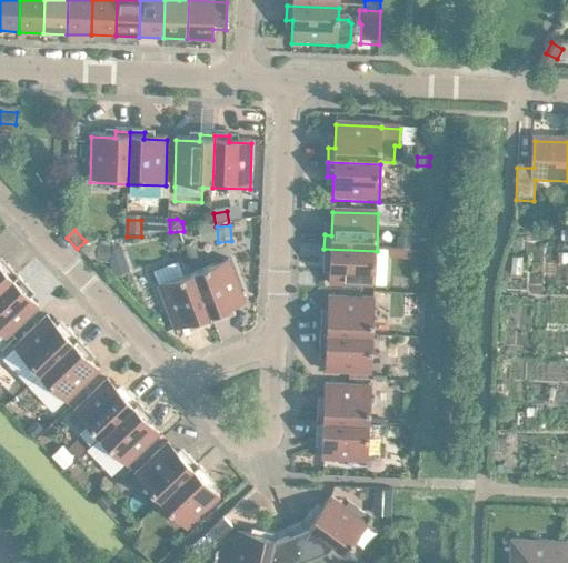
[(398,241),(398,251),(410,251),(411,241),(398,241)]
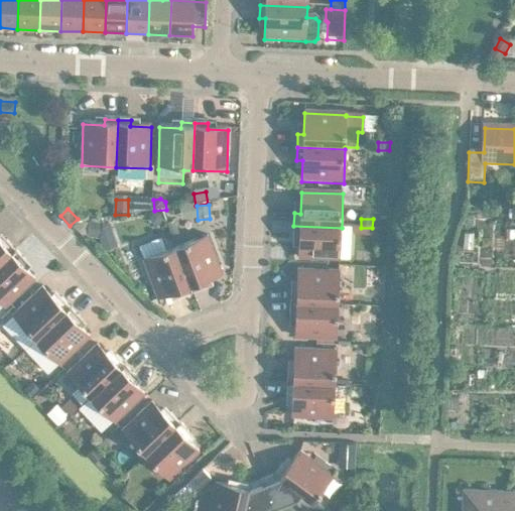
[(90,224),(87,240),(100,242),(102,226),(90,224)]
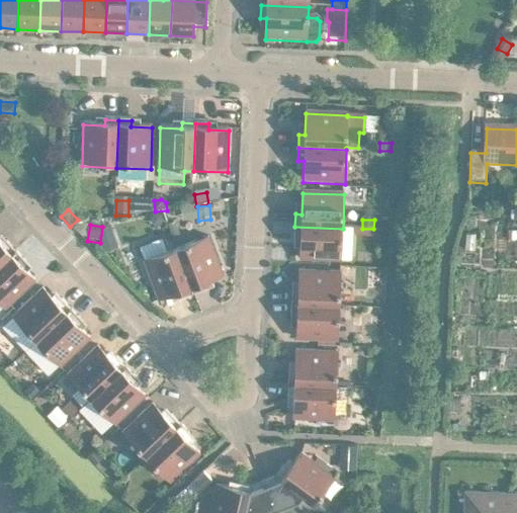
[(175,225),(168,228),(174,244),(181,242),(175,225)]
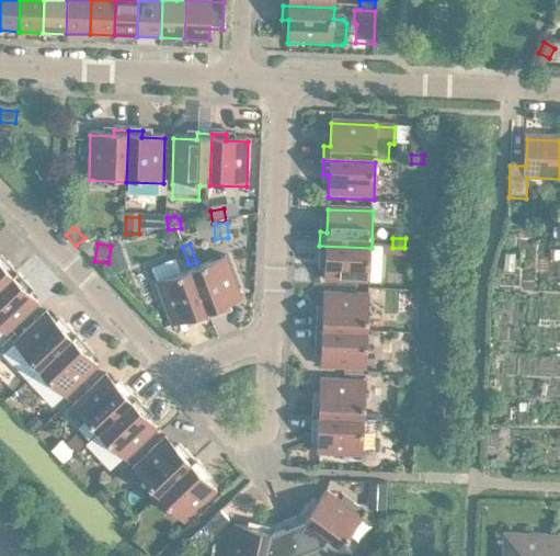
[(372,248),(319,246),(319,260),(326,261),(324,284),(369,285),(372,248)]
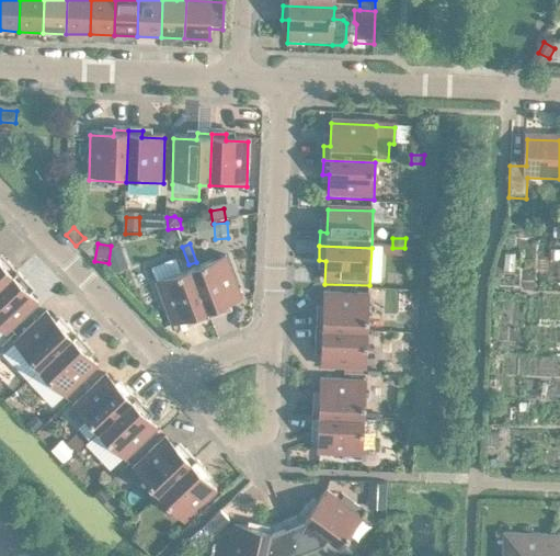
[(226,260),(191,272),(209,321),(223,316),(220,310),(241,302),(226,260)]
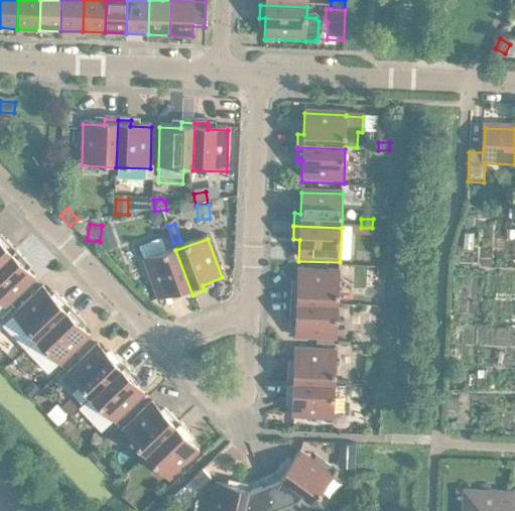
[(0,267),(16,252),(7,243),(2,247),(0,244),(0,267)]
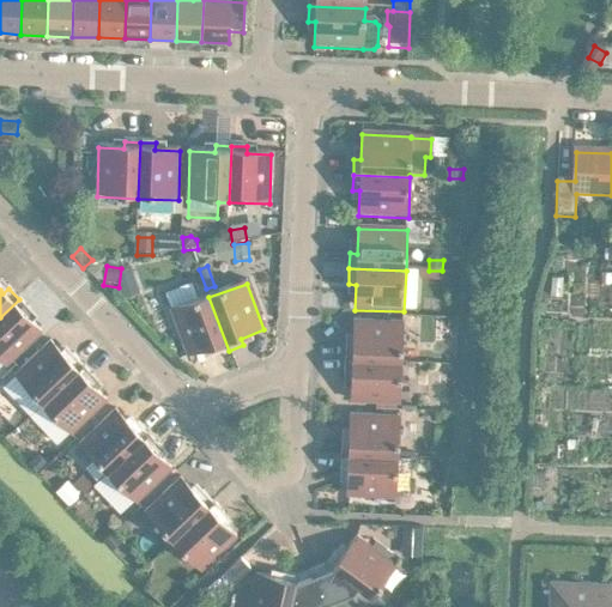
[(229,351),(208,297),(170,311),(188,358),(211,350),(214,356),(229,351)]
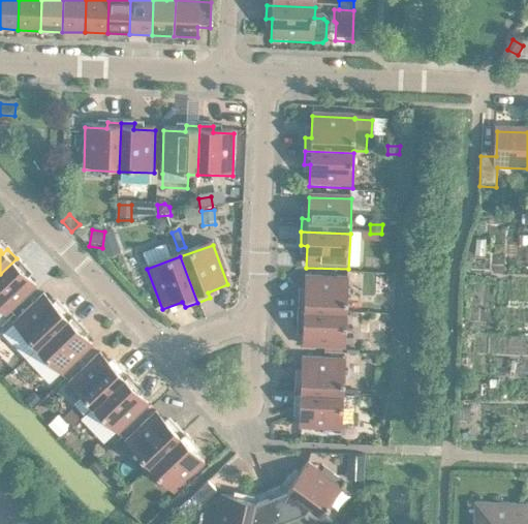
[(17,258),(0,274),(0,312),(5,318),(36,288),(21,273),(26,269),(17,258)]
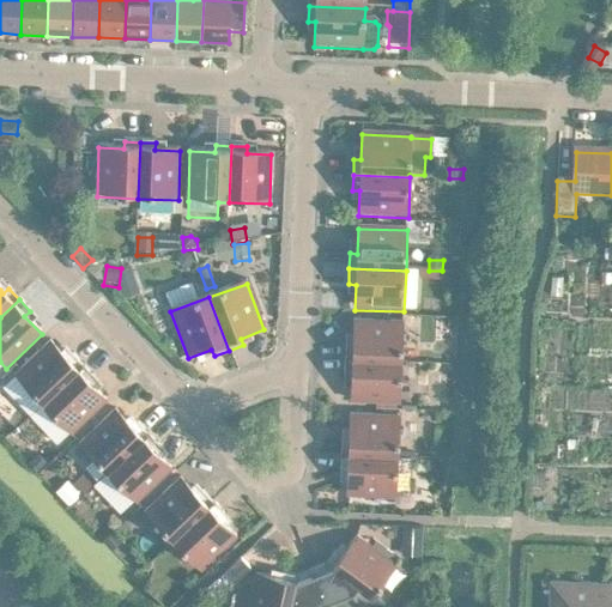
[(346,347),(345,363),(401,365),(404,325),(355,323),(353,347),(346,347)]
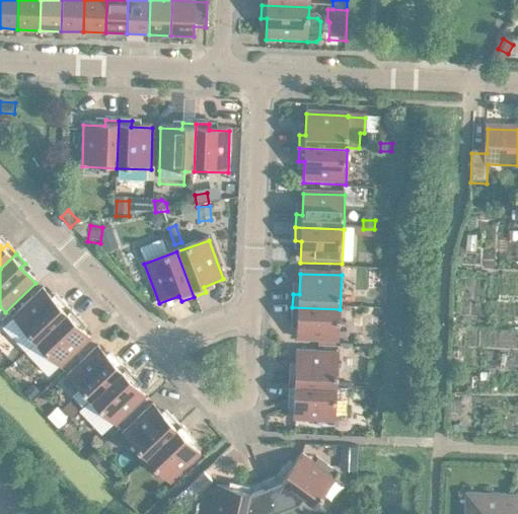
[(12,320),(37,345),(71,312),(62,302),(58,306),(43,291),(12,320)]
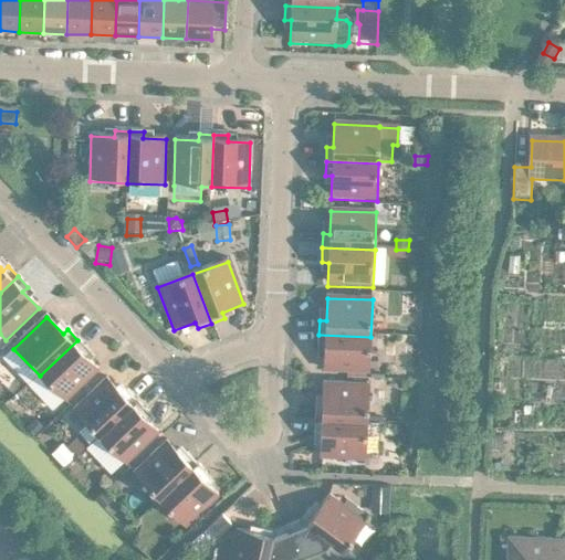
[(370,337),(318,335),(317,349),(325,349),(324,372),(347,373),(366,374),(369,374),(370,337)]
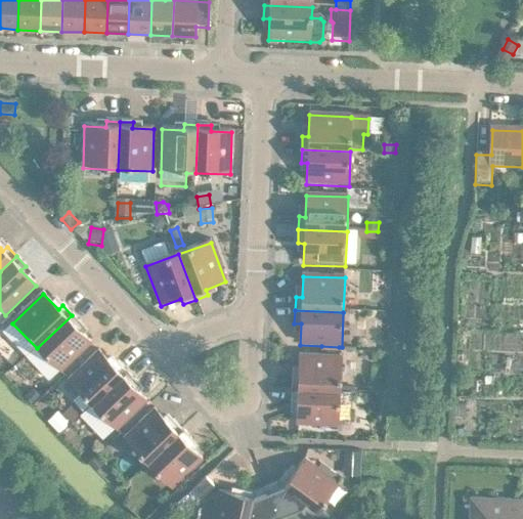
[(72,315),(37,348),(60,374),(91,344),(77,329),(81,325),(72,315)]
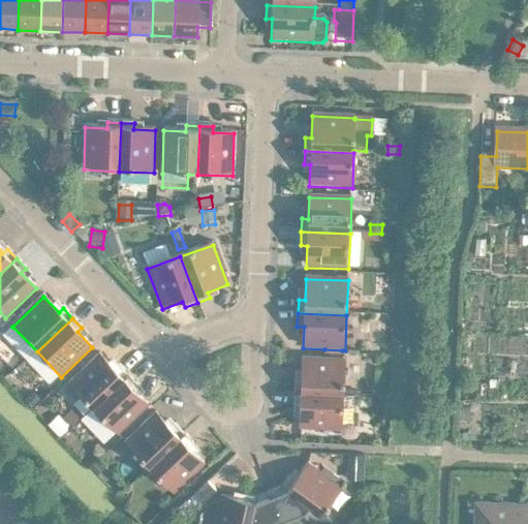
[(92,409),(93,410),(128,377),(119,367),(115,371),(100,356),(69,386),(83,399),(92,409)]
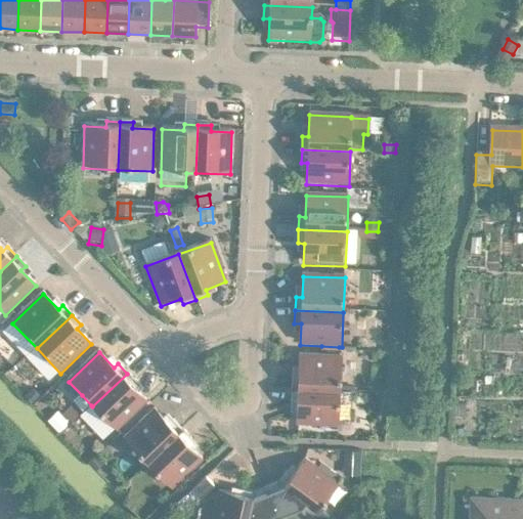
[(292,378),(292,391),(340,393),(342,358),(299,356),(298,378),(292,378)]
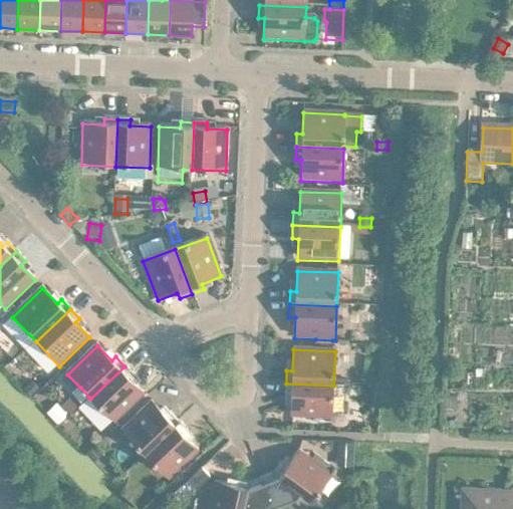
[(124,366),(90,399),(114,424),(144,396),(130,379),(134,375),(124,366)]
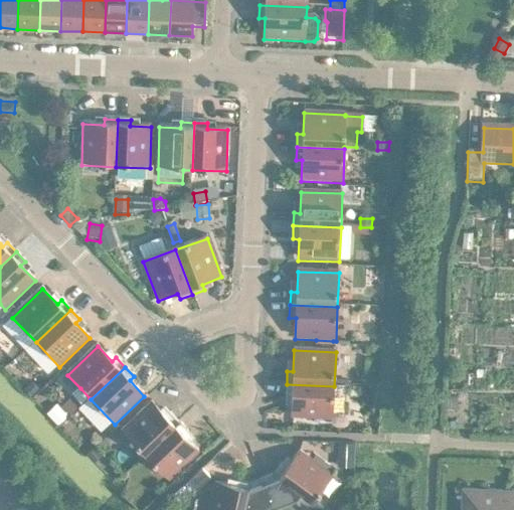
[(32,384),(23,392),(31,400),(39,392),(32,384)]
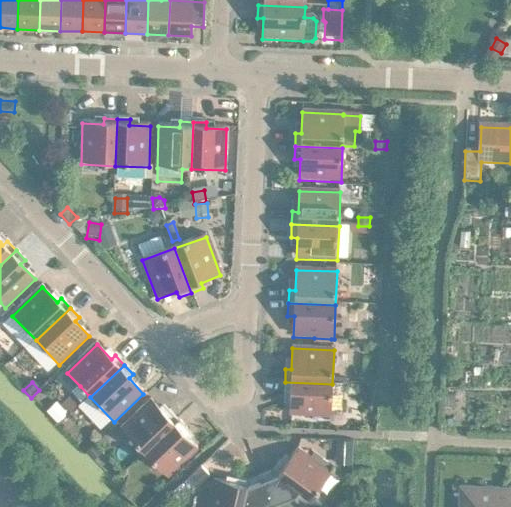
[(332,384),(285,382),(284,395),(290,395),(289,416),(312,417),(318,417),(331,418),(332,384)]
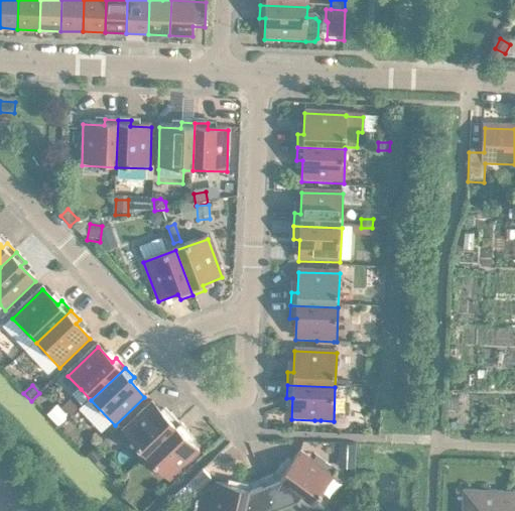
[(81,389),(72,397),(82,407),(90,399),(81,389)]
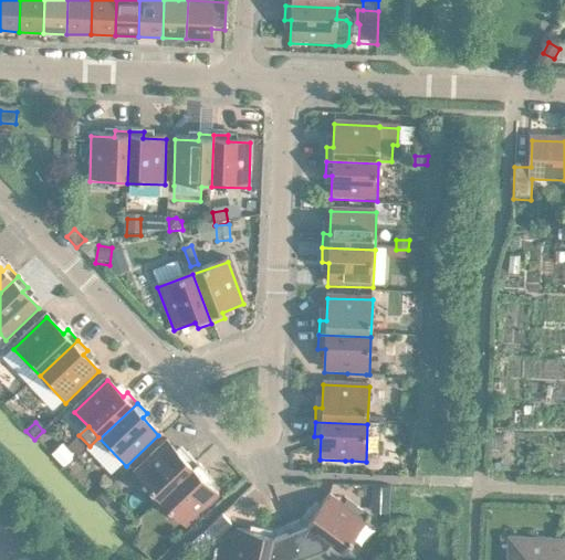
[(76,441),(66,450),(75,460),(85,451),(76,441)]
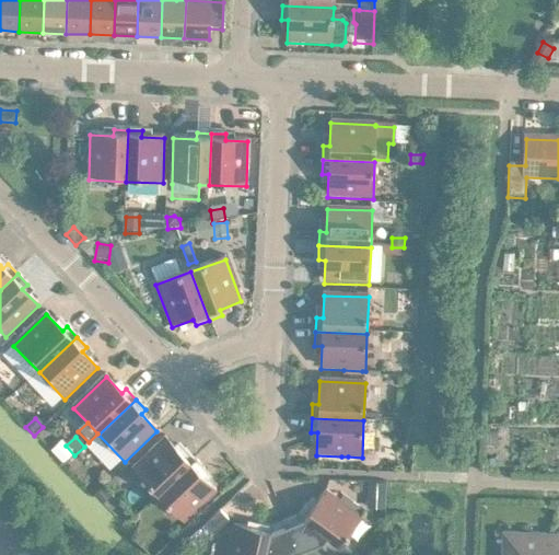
[(132,471),(158,497),(196,462),(186,451),(181,457),(165,439),(132,471)]
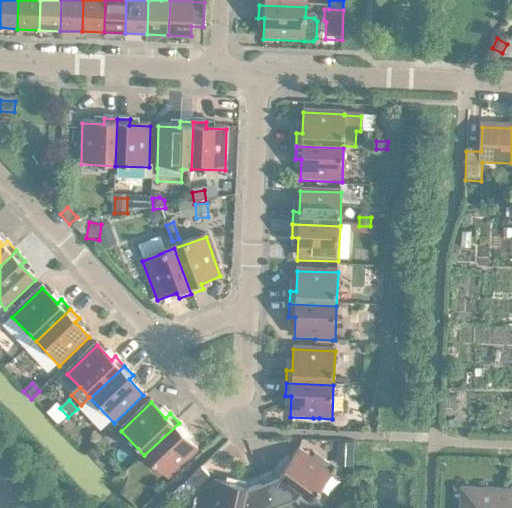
[(57,406),(46,416),(57,427),(68,417),(60,408),(57,406)]
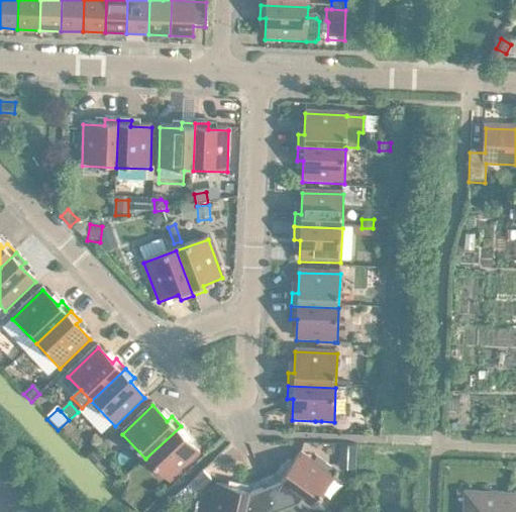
[(181,426),(145,458),(170,484),(200,455),(185,439),(190,435),(181,426)]
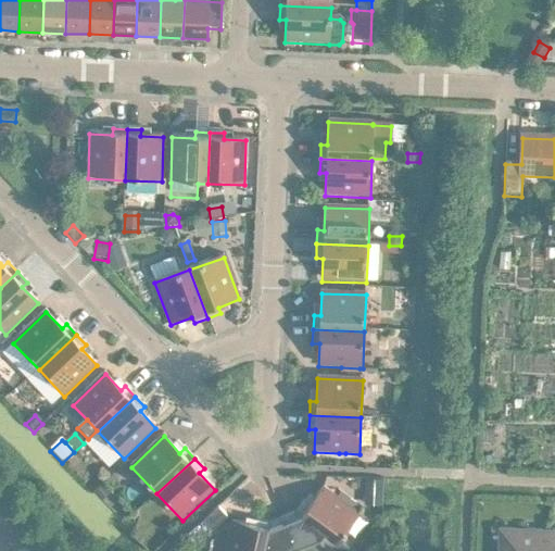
[(366,483),(365,495),(383,496),(383,483),(366,483)]
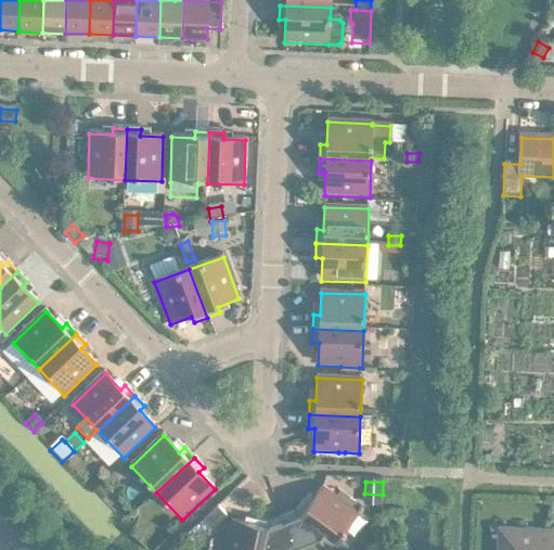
[(102,487),(93,496),(101,503),(110,495),(102,487)]
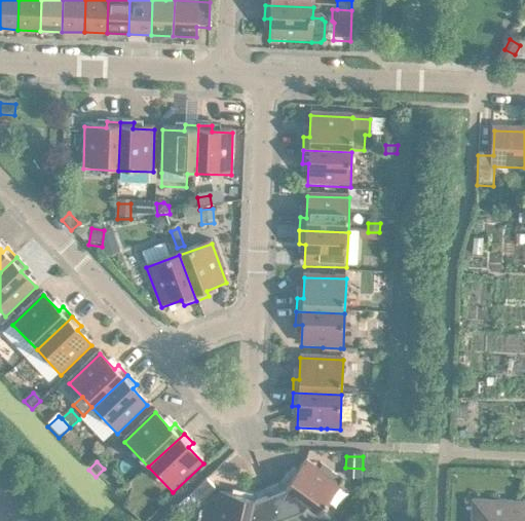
[(279,487),(267,491),(277,520),(284,520),(303,512),(307,508),(319,516),(340,487),(305,462),(293,480),(288,476),(279,487)]
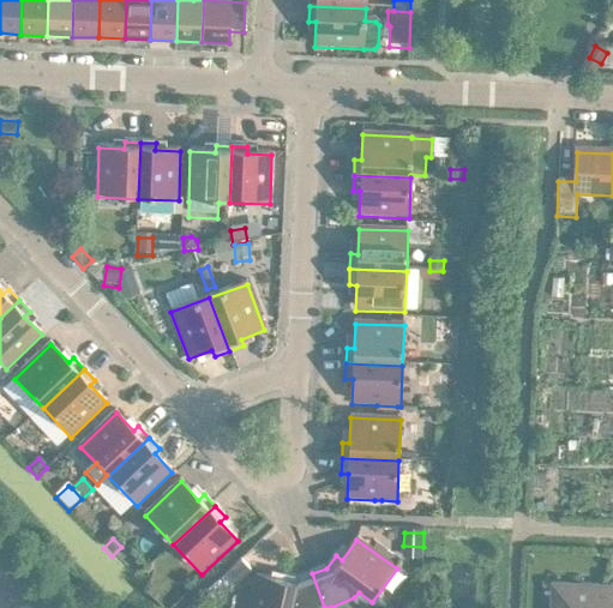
[(223,579),(234,589),(251,572),(241,563),(223,579)]
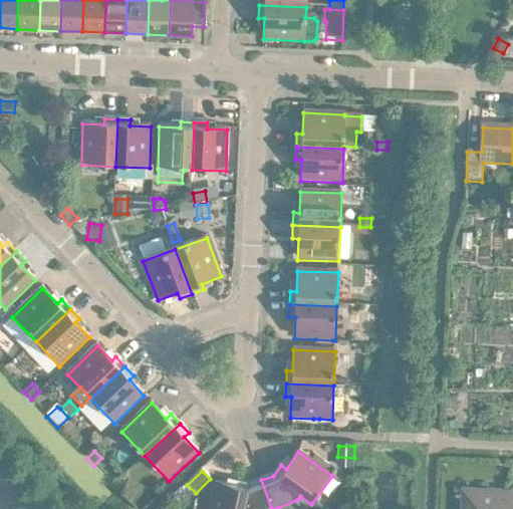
[(271,508),(261,480),(249,485),(237,482),(235,488),(215,483),(208,508),(271,508)]
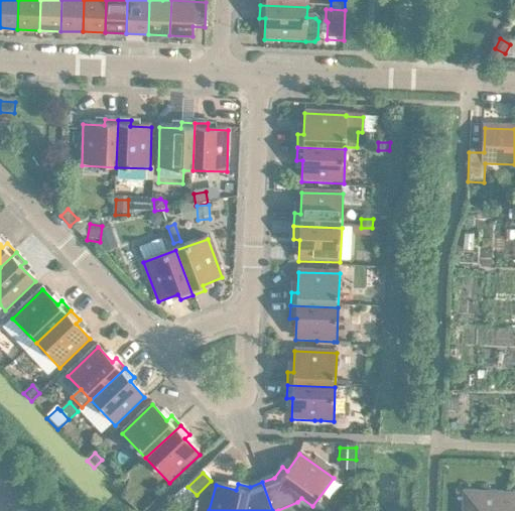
[(463,493),(462,510),(507,510),(509,495),(463,493)]
